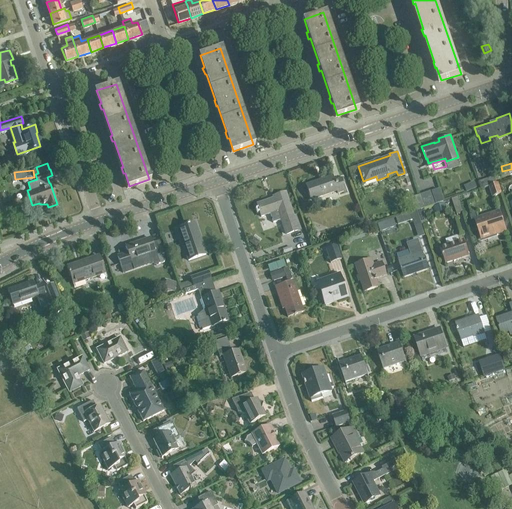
[(497,181),(494,174),(479,179),(482,186),(489,184),(493,194),(502,191),(498,181),(497,181)]
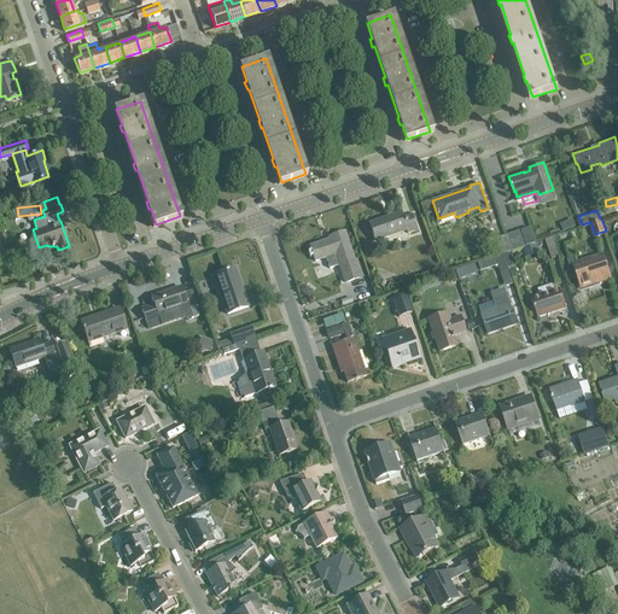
[(407,231),(417,228),(412,212),(402,216),(400,211),(368,222),(374,239),(407,228),(407,231)]
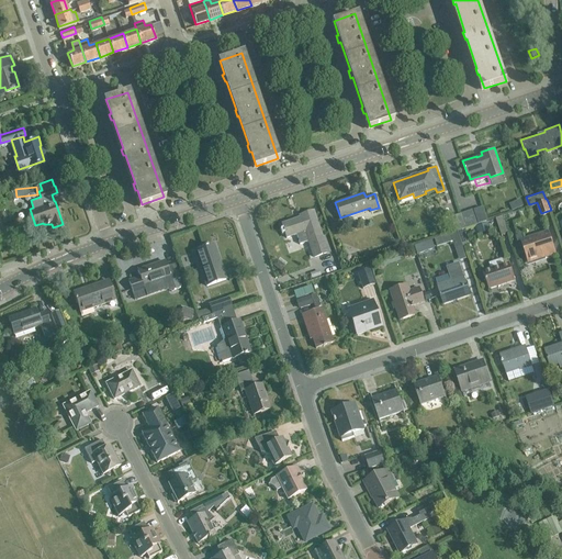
[(512,200),(515,208),(528,201),(524,194),(512,200)]
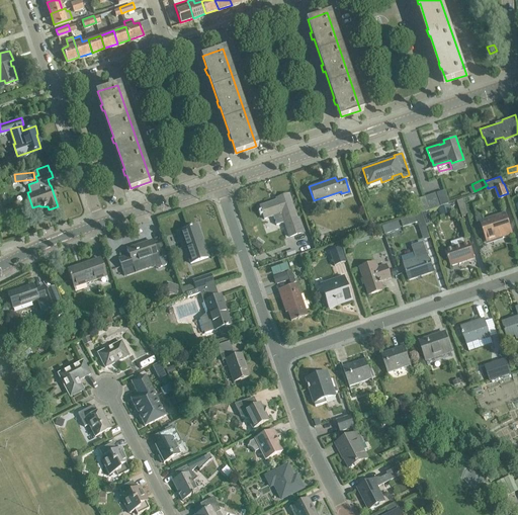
[(444,188),(425,194),(430,207),(449,201),(444,188)]
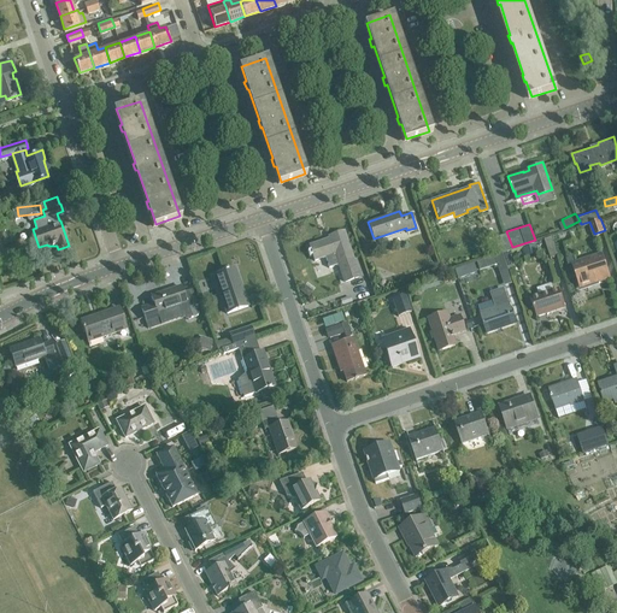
[(329,267),(338,264),(339,264),(345,281),(359,276),(344,230),(329,235),(330,237),(310,245),(315,260),(325,257),(329,267)]
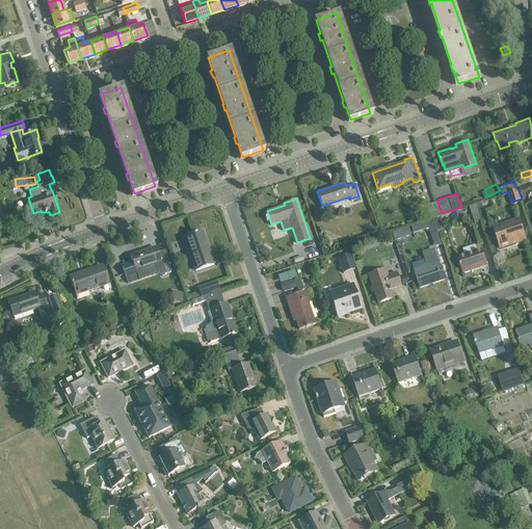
[(427,203),(431,216),(433,216),(442,213),(436,200),(427,203)]
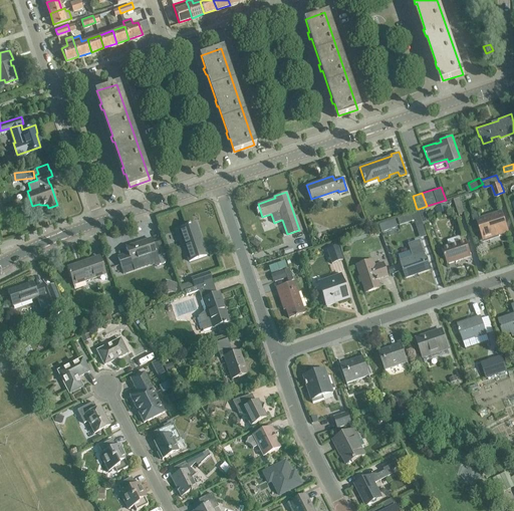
[(459,196),(453,198),(459,213),(465,211),(459,196)]
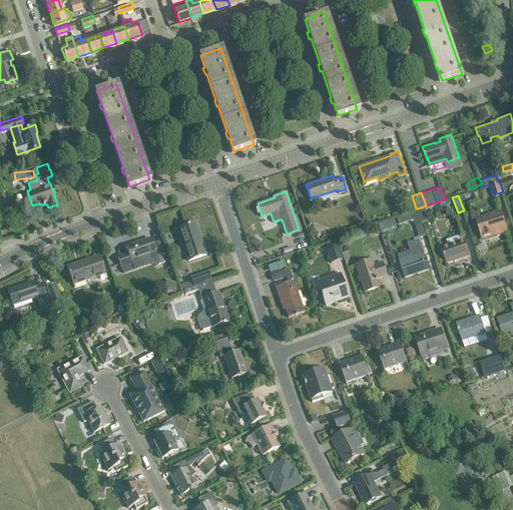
[(418,209),(422,221),(429,219),(425,207),(418,209)]
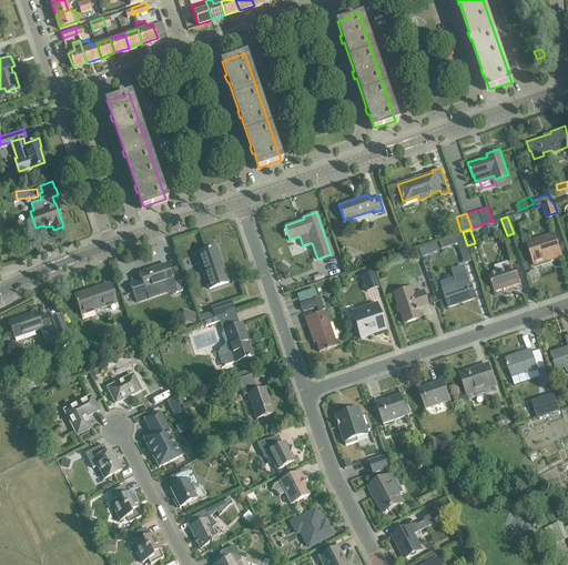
[(463,231),(460,231),(455,233),(460,249),(467,246),(463,231)]
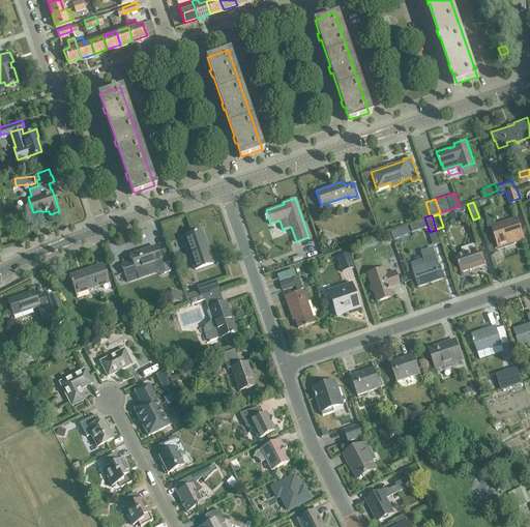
[(512,231),(521,228),(517,215),(494,223),(493,217),(486,221),(488,226),(492,224),(499,244),(514,239),(512,231)]
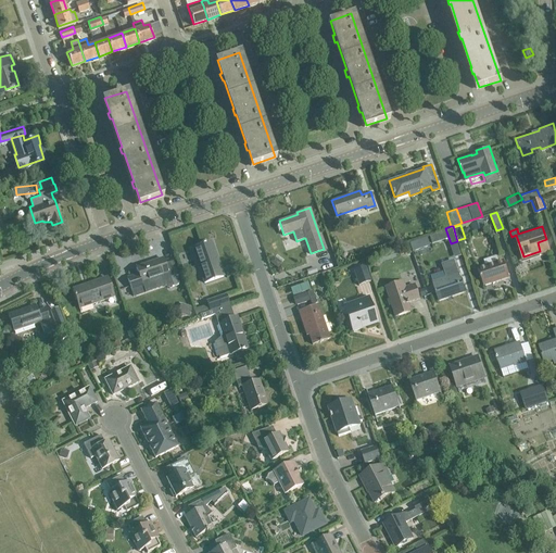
[(212,240),(192,247),(204,280),(224,274),(212,240)]
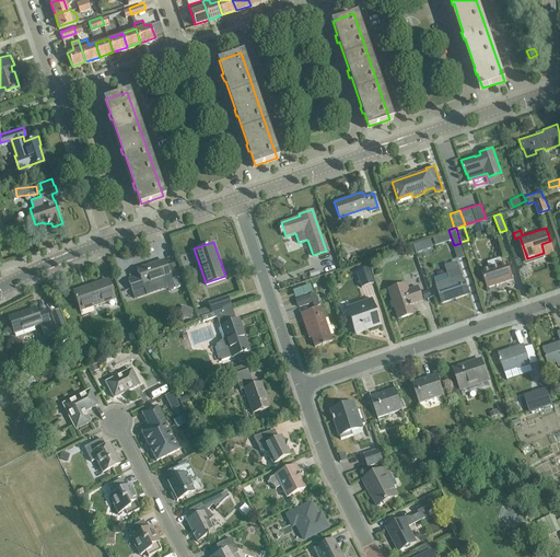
[(319,257),(323,267),(339,262),(336,252),(319,257)]
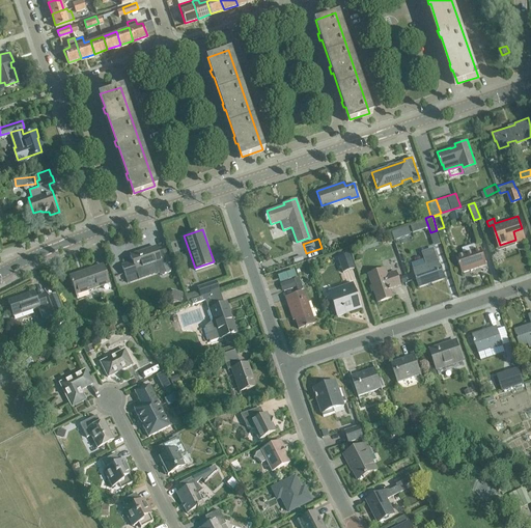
[(462,246),(464,252),(456,254),(462,271),(486,262),(481,246),(472,249),(471,243),(462,246)]
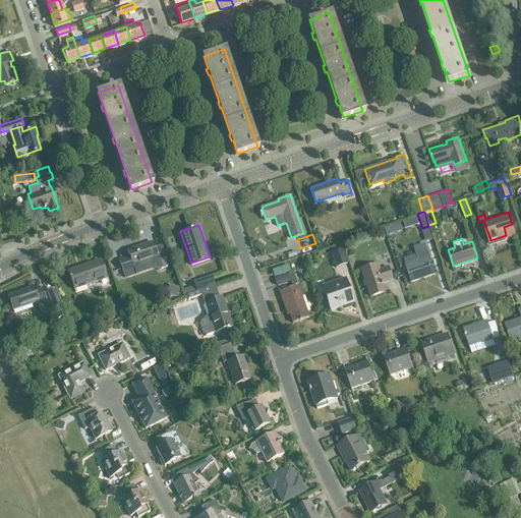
[(160,267),(166,265),(164,256),(166,256),(162,243),(154,245),(152,240),(126,248),(128,254),(118,259),(122,270),(133,267),(132,263),(156,254),(160,267)]
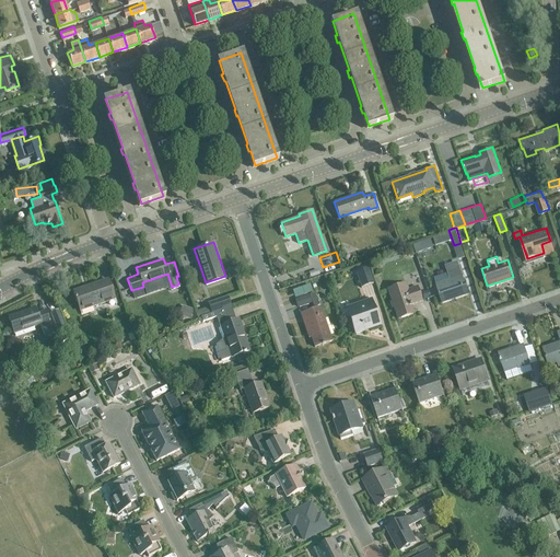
[(356,270),(361,285),(373,281),(368,266),(356,270)]
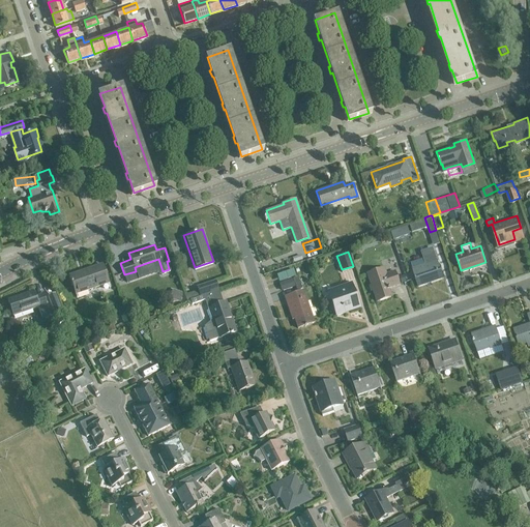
[(411,261),(413,267),(418,285),(443,276),(438,259),(425,263),(423,257),(411,261)]
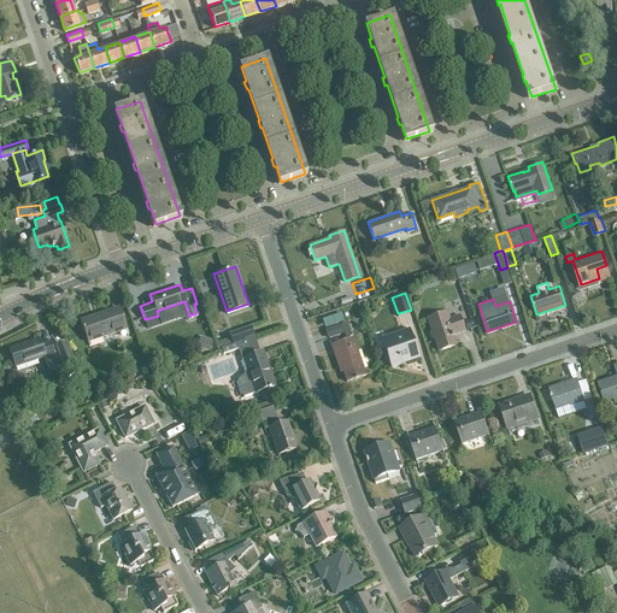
[(81,318),(88,340),(125,326),(119,306),(81,318)]
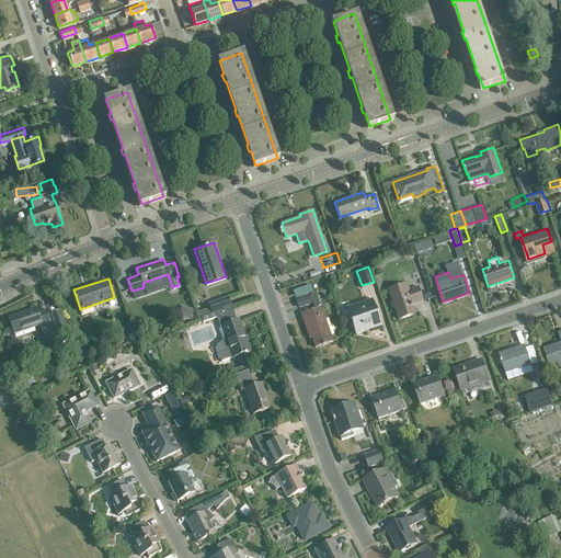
[(410,302),(422,298),(418,285),(411,287),(412,288),(408,289),(405,282),(389,287),(398,312),(412,308),(410,302)]
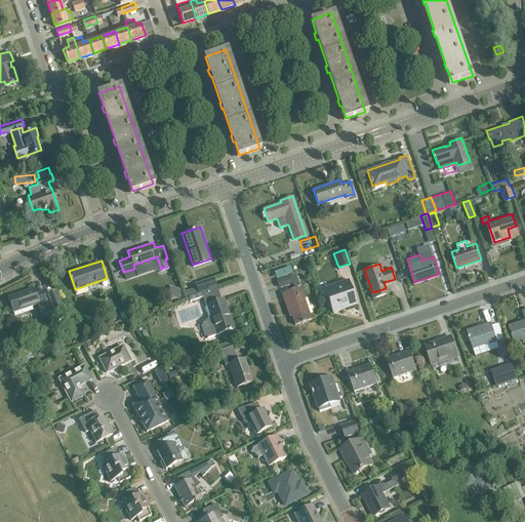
[(289,269),(287,265),(276,269),(277,273),(289,269)]
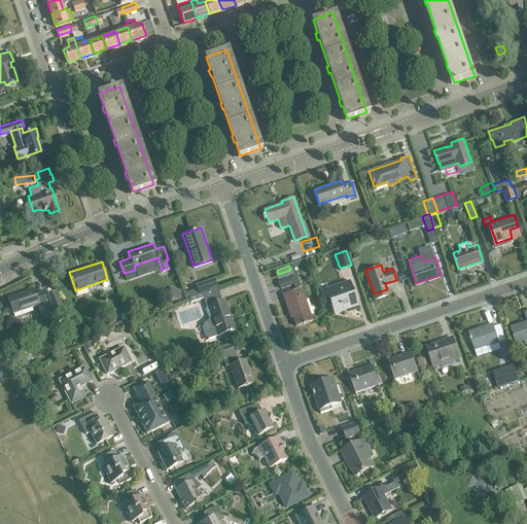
[(196,284),(199,292),(218,286),(215,278),(196,284)]
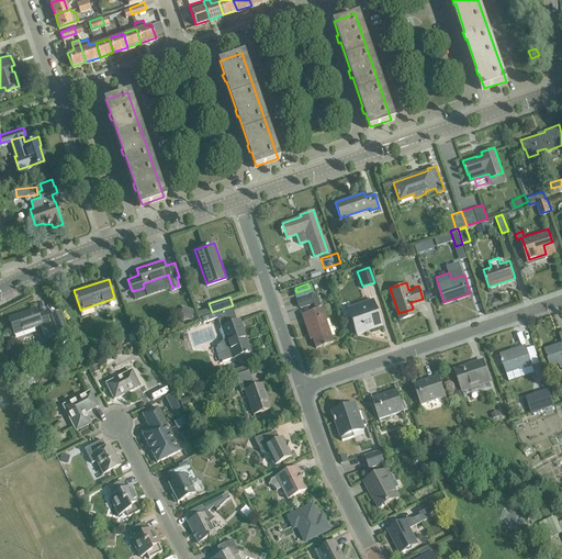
[(368,326),(383,321),(374,297),(353,304),(357,312),(352,313),(359,333),(369,330),(368,326)]
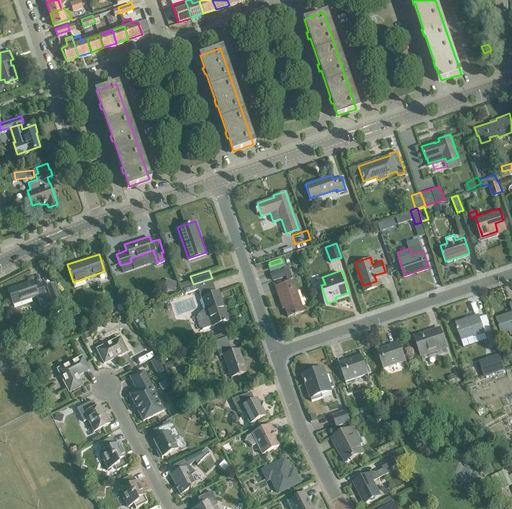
[(175,285),(177,285),(175,278),(168,281),(170,287),(171,287),(171,288),(175,286),(175,285)]
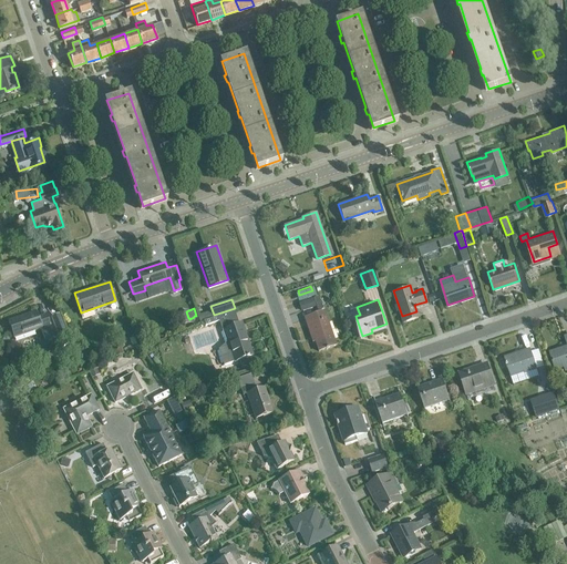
[(199,320),(214,315),(212,308),(197,314),(199,320)]
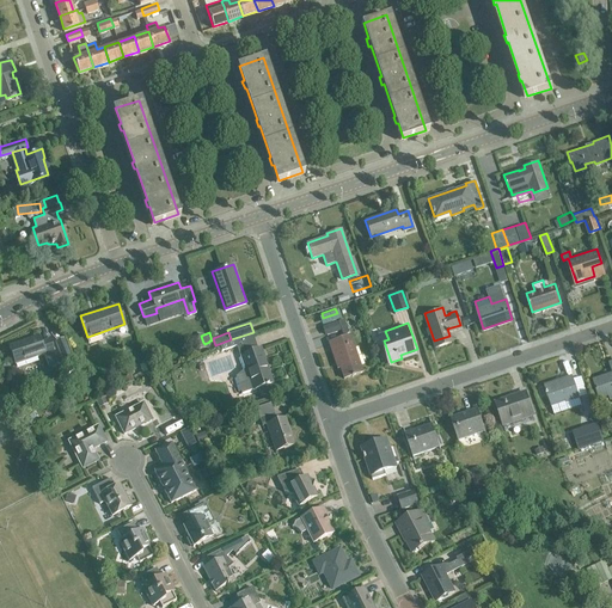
[(238,344),(246,368),(238,375),(244,391),(258,386),(259,391),(267,388),(265,384),(267,384),(267,385),(269,384),(269,382),(274,380),(270,370),(268,370),(267,366),(268,366),(262,347),(258,348),(254,333),(221,344),(222,349),(238,344)]
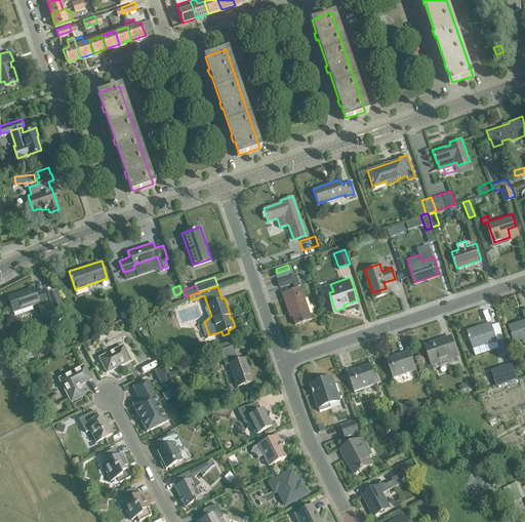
[(282,292),(287,306),(288,311),(290,310),(295,324),(311,319),(300,286),(282,292)]
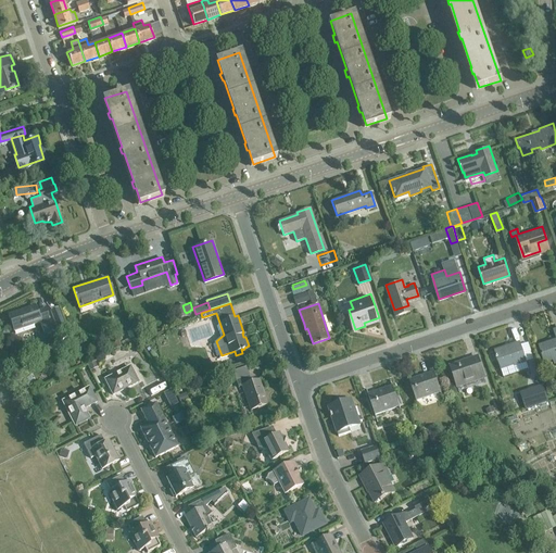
[(40,319),(40,323),(43,331),(52,329),(45,306),(37,309),(35,304),(9,313),(14,329),(14,328),(15,331),(23,328),(22,326),(25,325),(25,327),(34,325),(33,323),(40,319)]
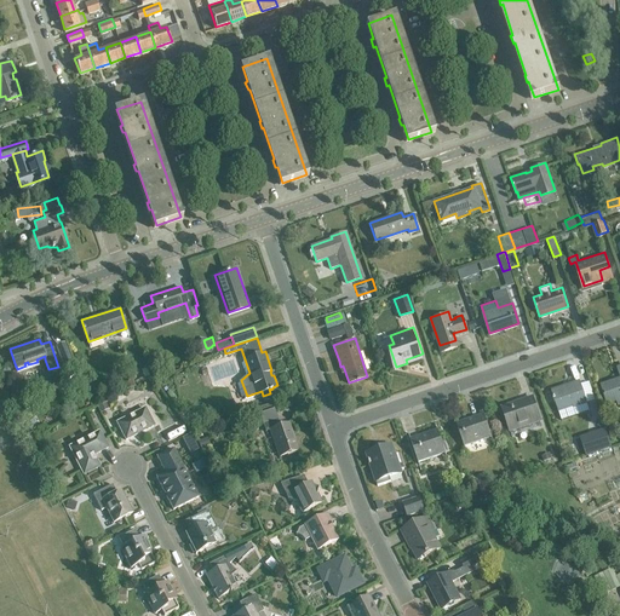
[(619,403),(619,366),(619,367),(619,370),(619,378),(602,384),(608,401),(618,398),(619,403)]
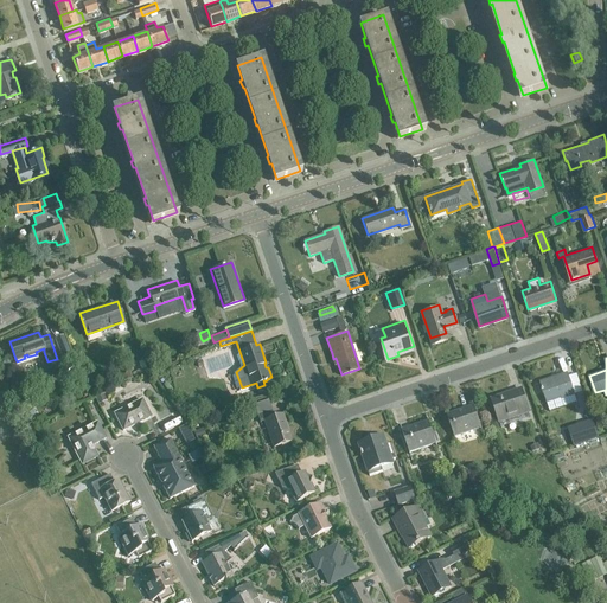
[(573,371),(577,390),(585,389),(580,369),(573,371)]
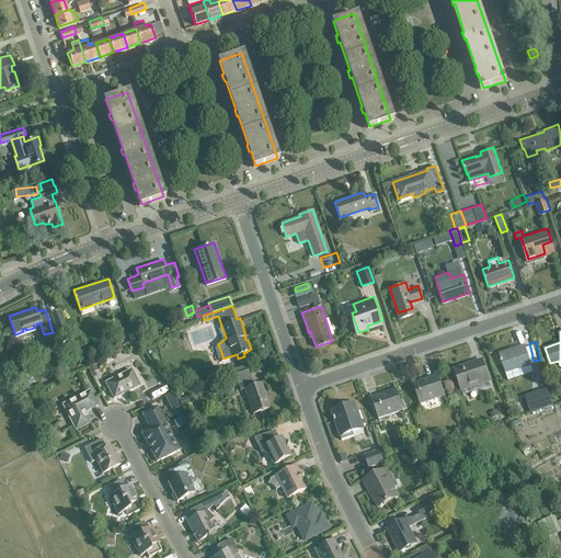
[(519,366),(519,367),(531,364),(525,344),(500,352),(505,371),(514,368),(519,366)]
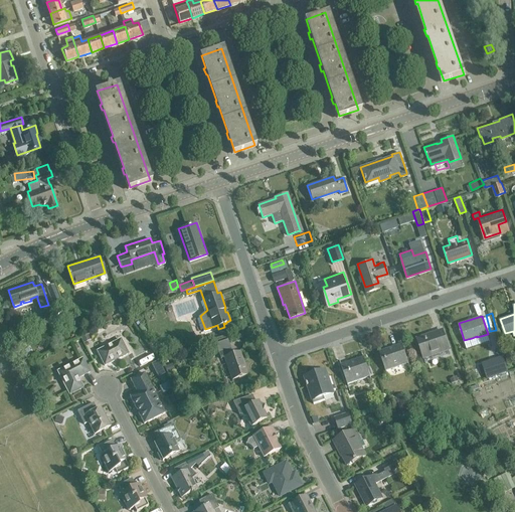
[(417,337),(423,356),(449,347),(443,329),(417,337)]
